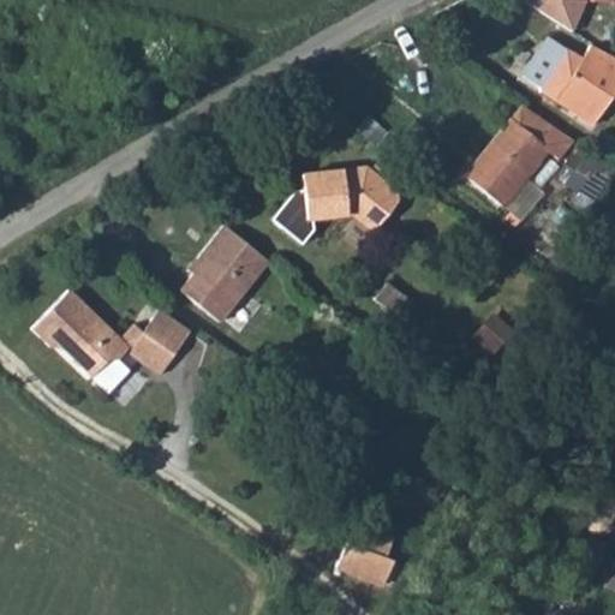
[(611,3),(611,0),(520,0),(571,31),(585,3),(611,3)]
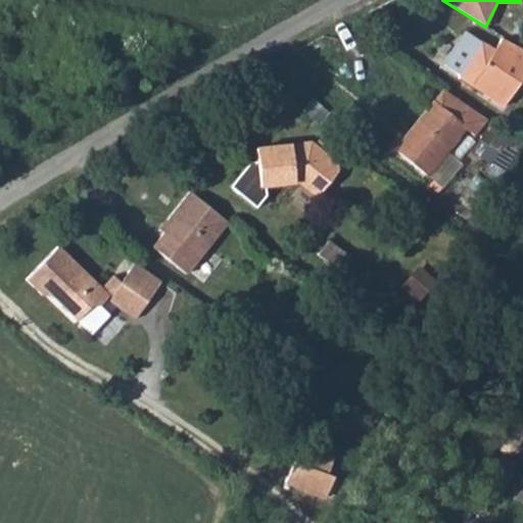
[(483,49),(467,38),(447,64),(500,103),(522,73),(522,66),(518,62),(521,58),(505,46),(497,53),(486,45),(483,49)]
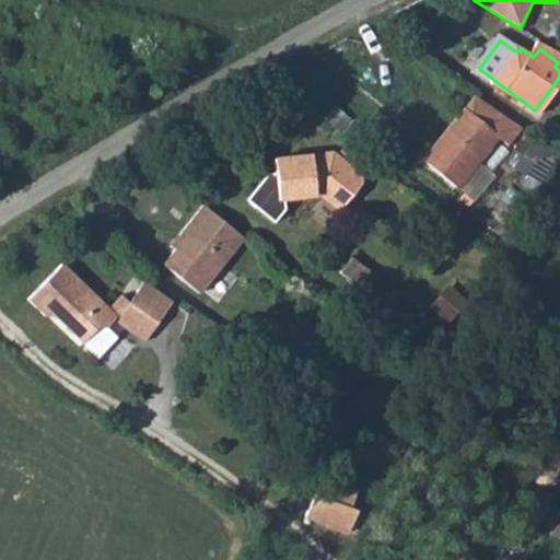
[(475,94),(426,161),(461,187),(500,136),(510,142),(523,127),(475,94)]
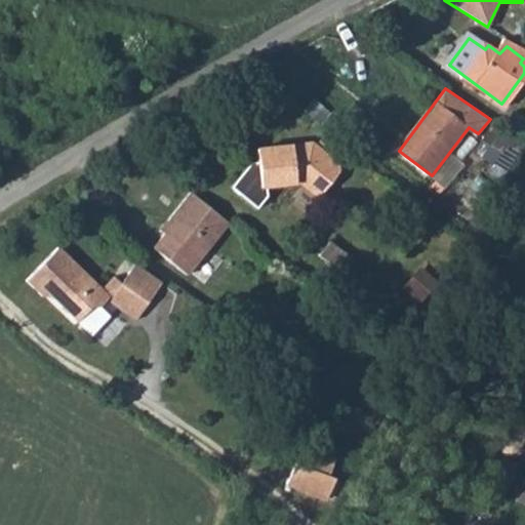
[(496,129),(487,148),(513,160),(522,143),(496,129)]
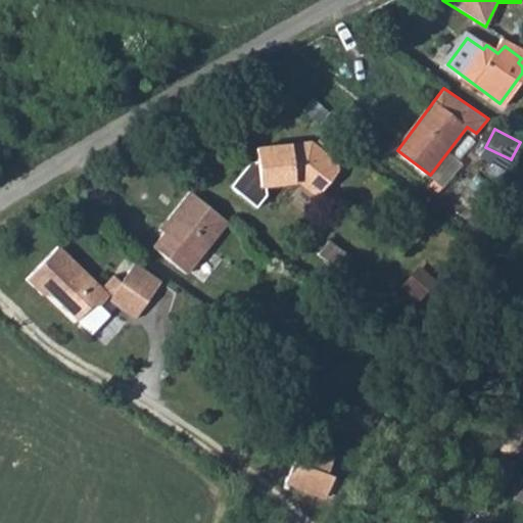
[(311,142),(259,148),(260,160),(253,163),(233,186),(257,205),(266,196),(265,185),(268,185),(305,182),(322,194),(338,175),(338,162),(311,142)]
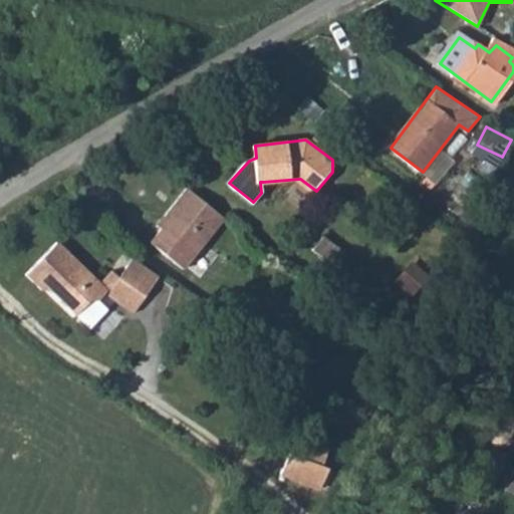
[(182,266),(222,217),(185,187),(163,214),(169,219),(161,227),(150,241),(182,266)]
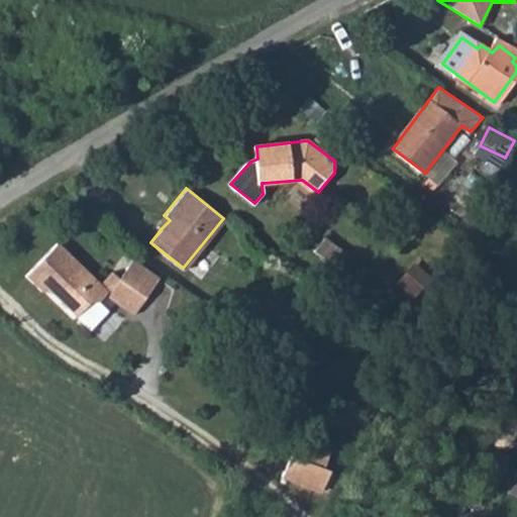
[(342,271),(353,255),(330,238),(319,253),(342,271)]
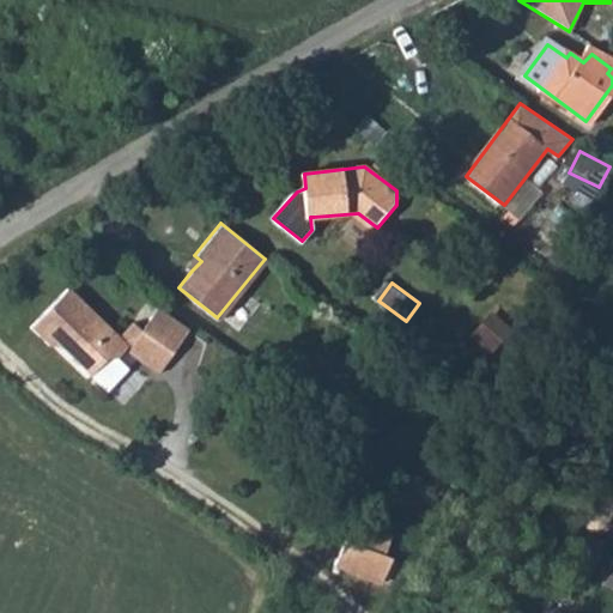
[(67,289),(32,325),(32,331),(48,346),(56,346),(104,392),(126,369),(115,359),(123,350),(158,374),(188,331),(156,309),(140,331),(132,322),(119,338),(67,289)]
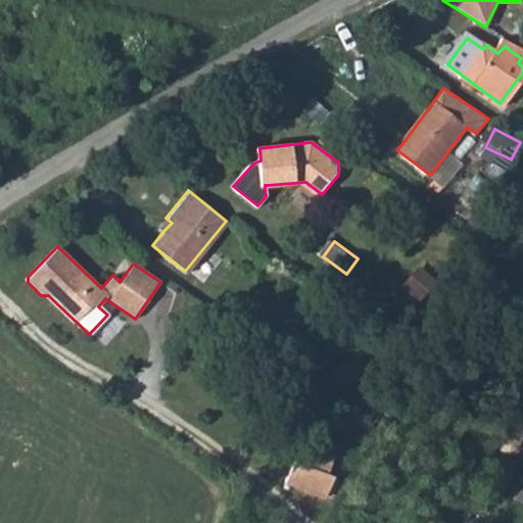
[(447,264),(432,284),(446,295),(463,276),(447,264)]
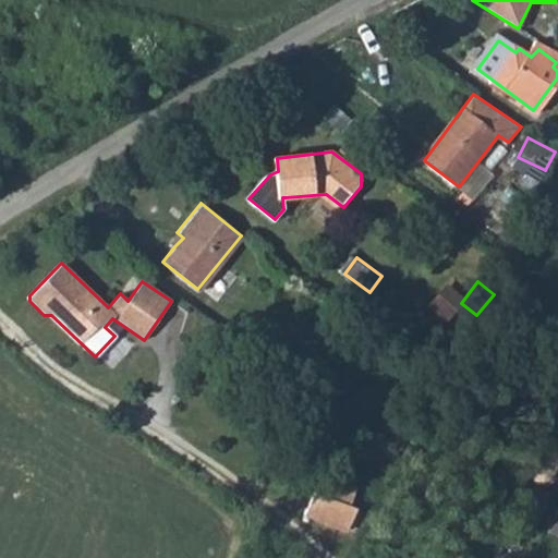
[(336,500),(326,523),(365,542),(376,519),(336,500)]
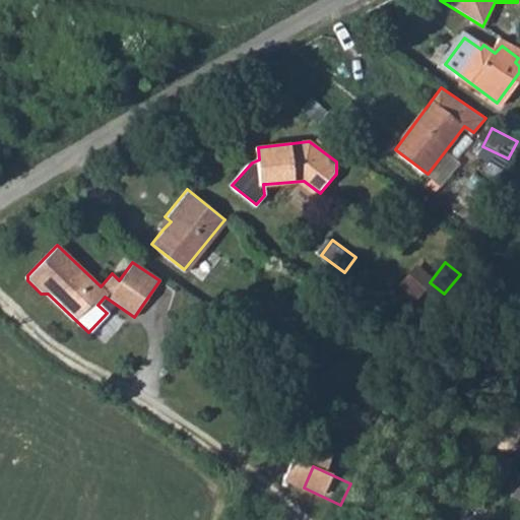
[(515,474),(501,470),(491,502),(505,506),(515,474)]
